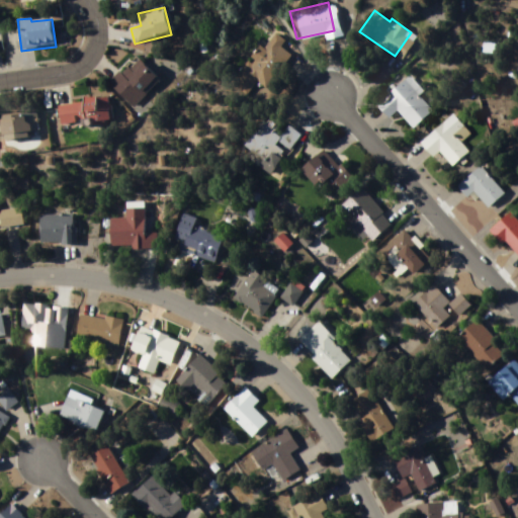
[(224,76),(239,89),(250,75),(260,83),(286,51),(275,42),(280,36),(270,28),(259,42),(254,38),(224,76)]
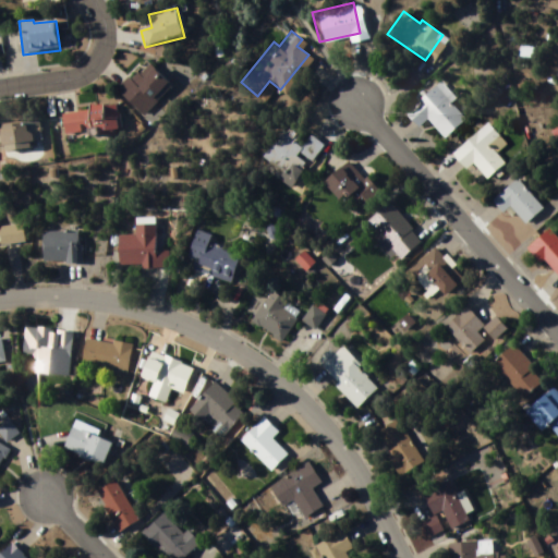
[(118,92),(144,118),(173,88),(147,62),(118,92)]
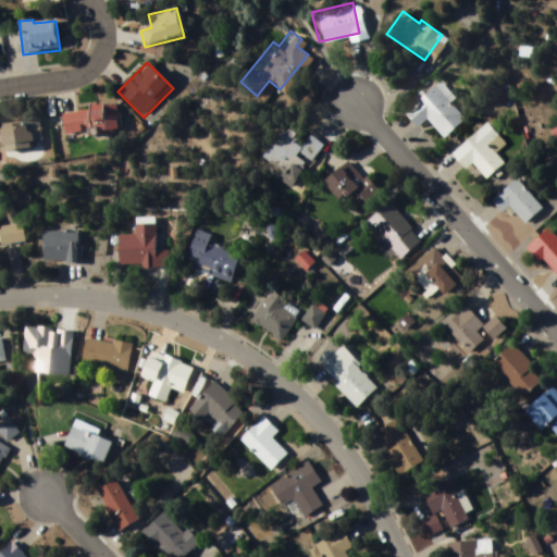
[(413,124),(399,109),(435,76),(450,93),(443,99),(458,114),(440,132),(423,115),(413,124)]
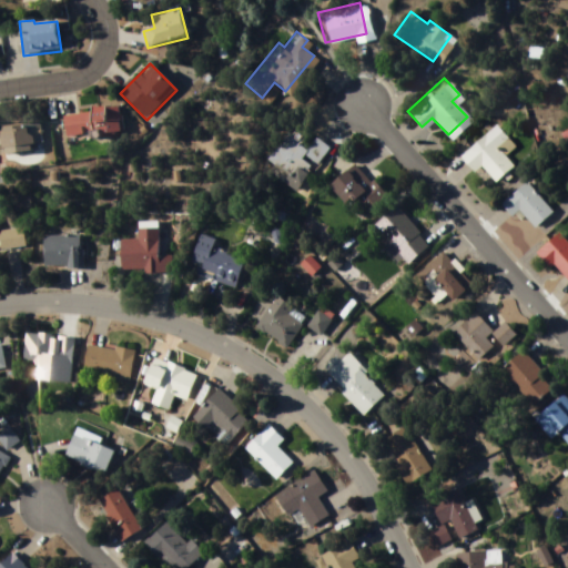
[(67,140),(122,134),(121,110),(64,114),(67,140)]
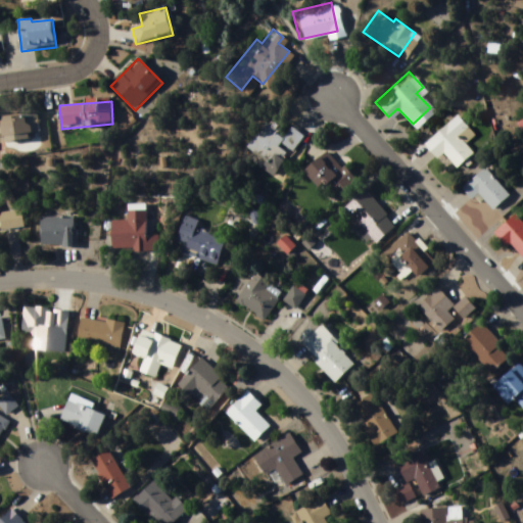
[(522,149),(518,142),(522,139),(510,119),(522,109),(522,149)]
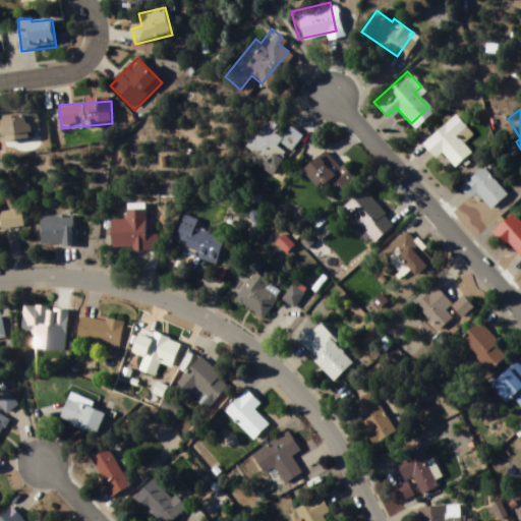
[(450,164),(465,150),(457,139),(467,130),(450,111),(416,140),(430,156),(437,150),(450,164)]
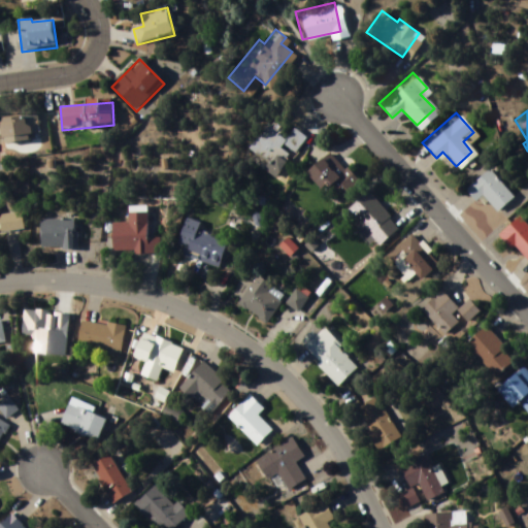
[(3,144),(31,142),(31,136),(41,136),(39,117),(1,120),(3,144)]
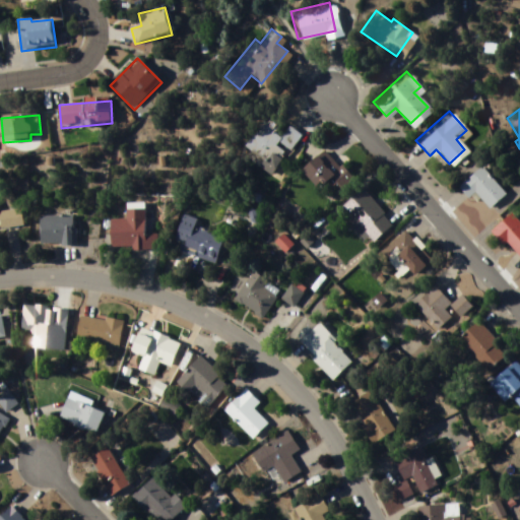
[(296,131),(279,152),(276,150),(267,163),(239,141),(255,120),(258,120),(260,120),(262,121),(264,117),(270,121),(272,125),(271,126),(269,127),(268,128),(275,134),(283,123),(296,131)]
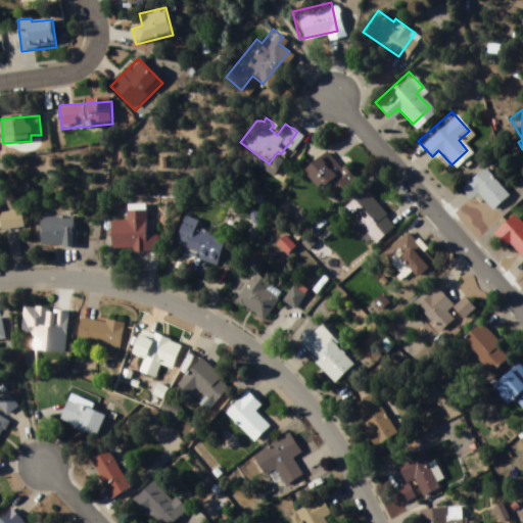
[(320,146),(335,163),(338,160),(351,176),(324,199),(296,167),(320,146)]
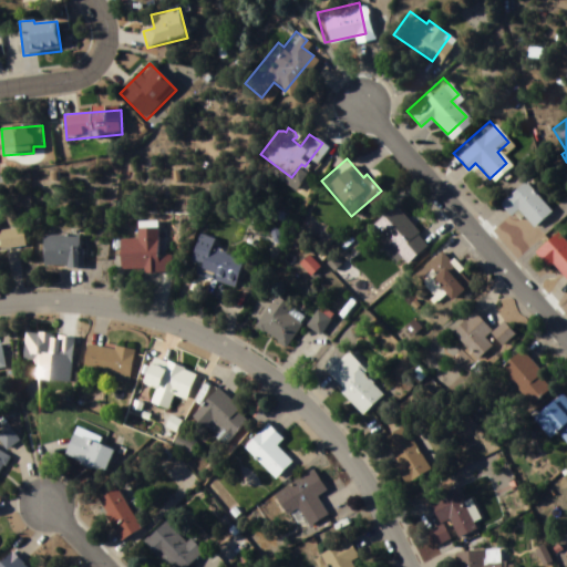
[(513,207),(505,213),(493,198),(519,176),(546,207),(527,224),(513,207)]
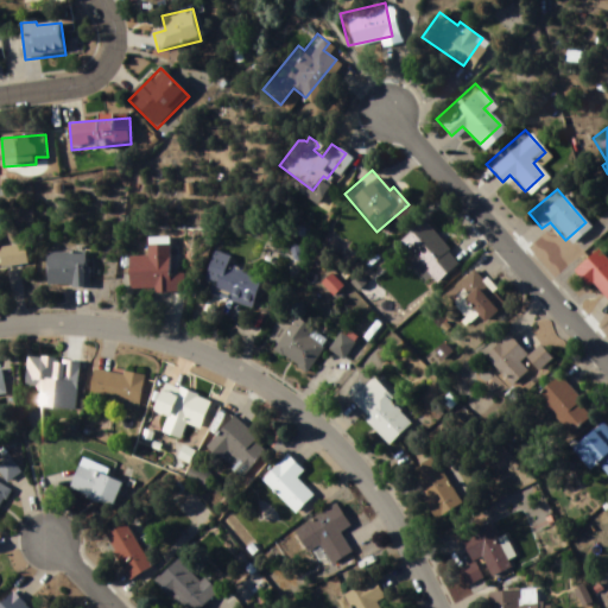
[(425,272),(419,276),(403,257),(407,252),(393,235),(418,215),(455,259),(431,279),(425,272)]
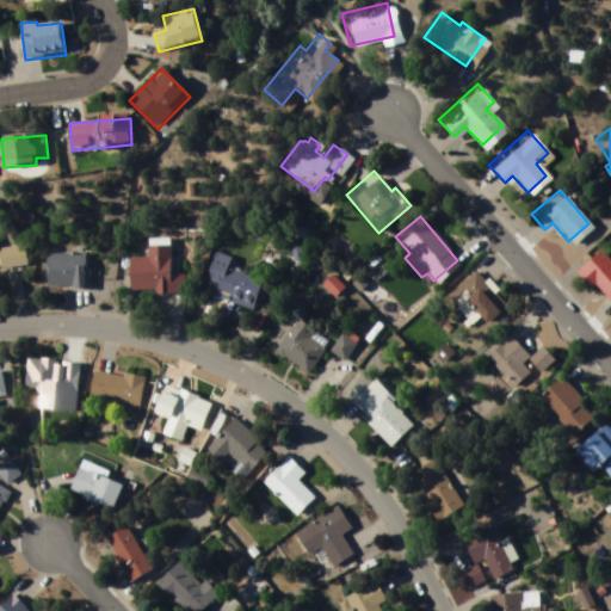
[(590,277),(610,300),(610,298),(610,264),(609,261),(610,259),(596,242),(571,265),(585,282),(590,277)]
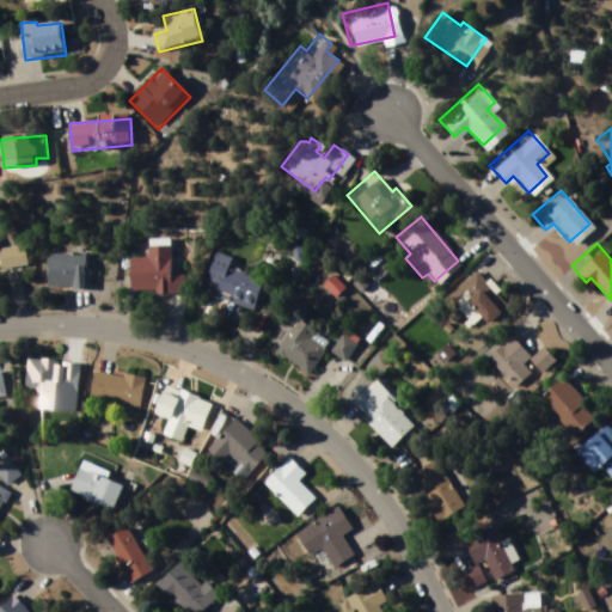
[(132,294),(187,294),(187,276),(172,276),(171,245),(151,245),(151,259),(132,259),(132,294)]
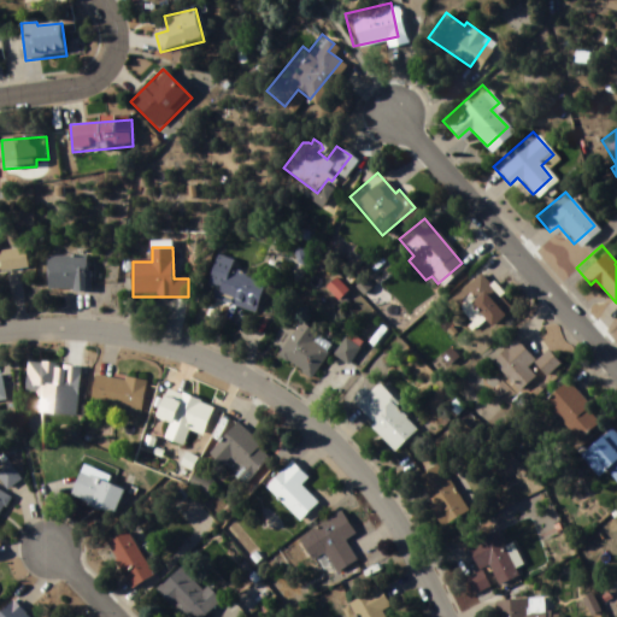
[(0,271),(29,269),(27,250),(0,252),(0,271)]
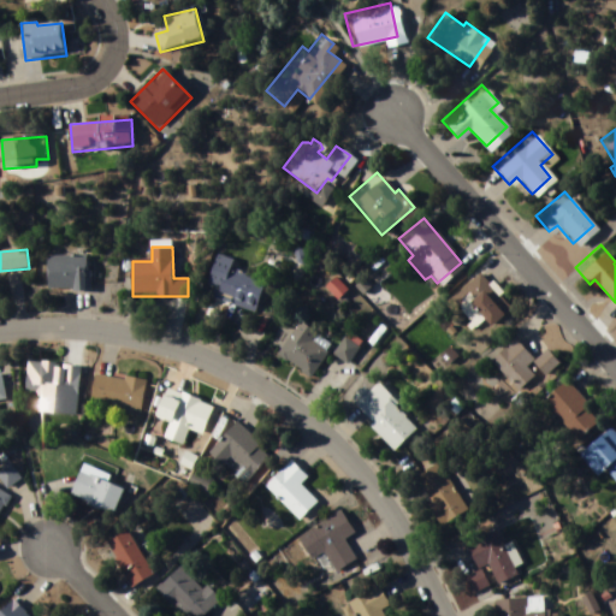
[(48,256),(48,292),(89,292),(89,256),(48,256)]
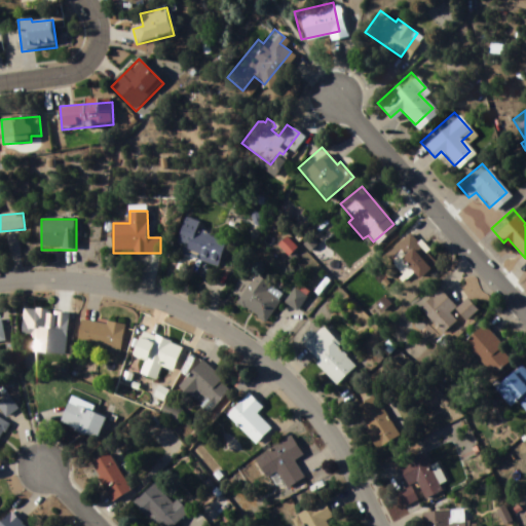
[(199,230),(201,223),(186,219),(179,245),(185,247),(178,270),(187,272),(191,259),(219,267),(228,238),(199,230)]
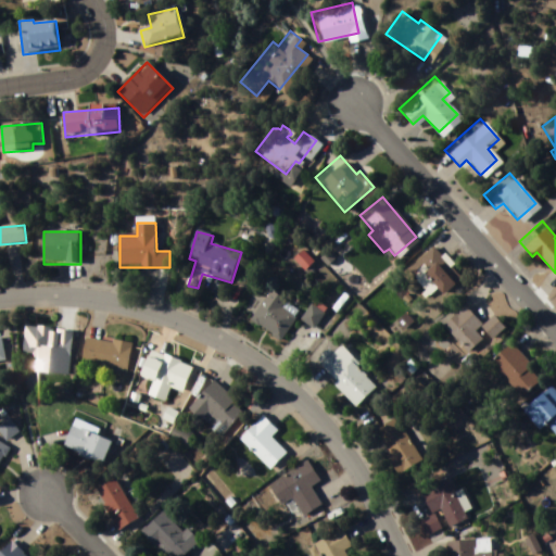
[(428,241),(402,265),(425,290),(431,285),(438,291),(457,273),(428,241)]
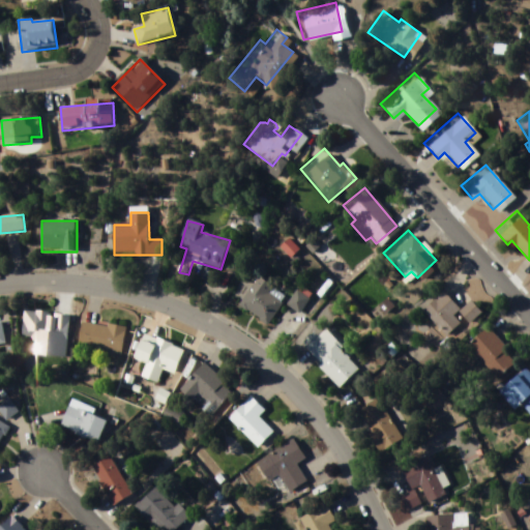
[(240,308),(270,325),(285,296),(256,281),(240,308)]
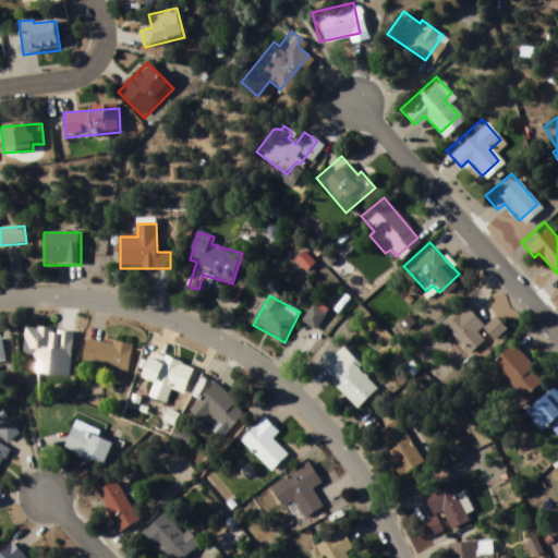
[(460,300),(478,320),(471,327),(477,335),(462,349),(437,322),(460,300)]
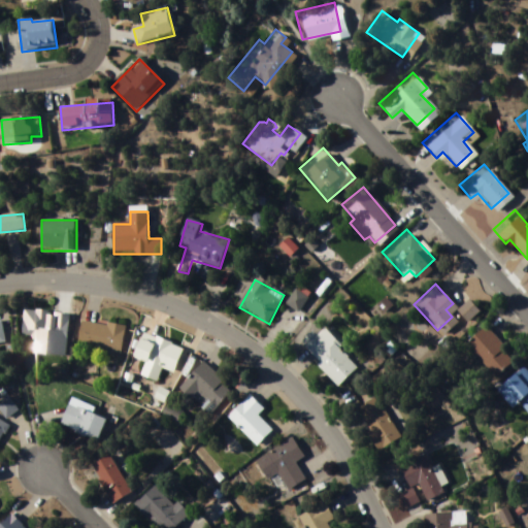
[(309,301),(300,291),(287,302),(296,312),(309,301)]
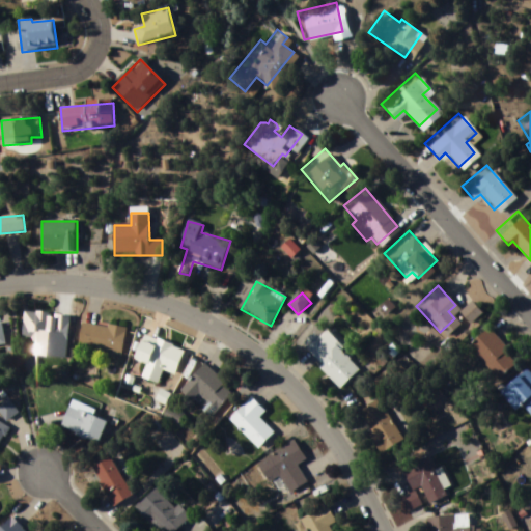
[(382,294),(389,302),(381,309),(373,301),(382,294)]
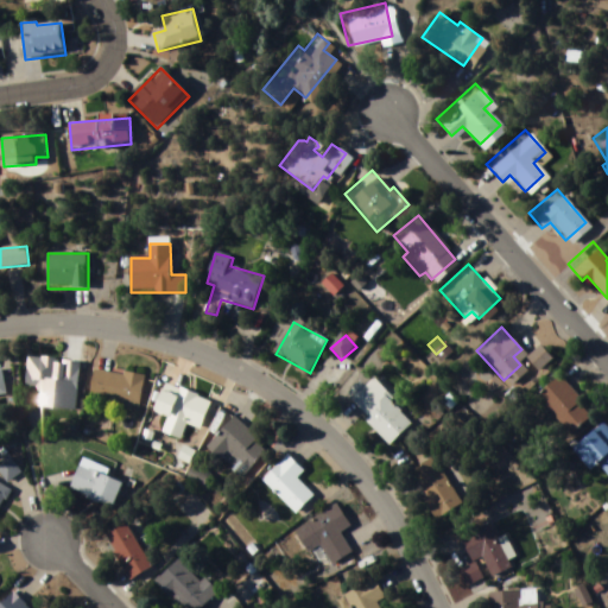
[(533,339),(519,352),(531,366),(545,353),(533,339)]
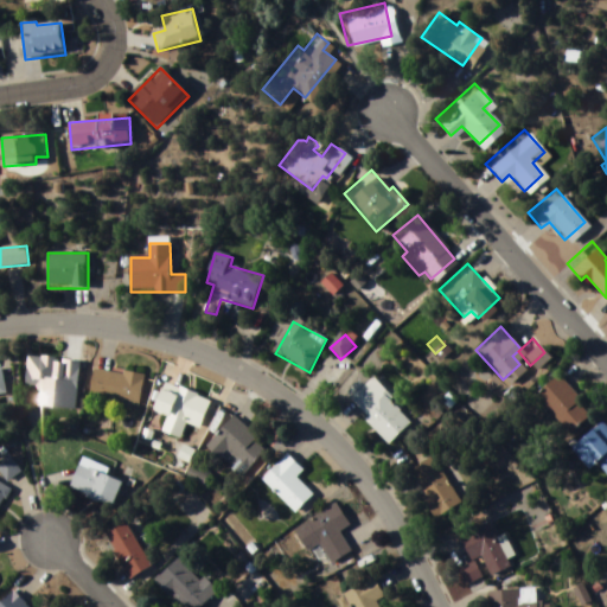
[(78,368),(27,366),(26,395),(77,397),(78,368)]
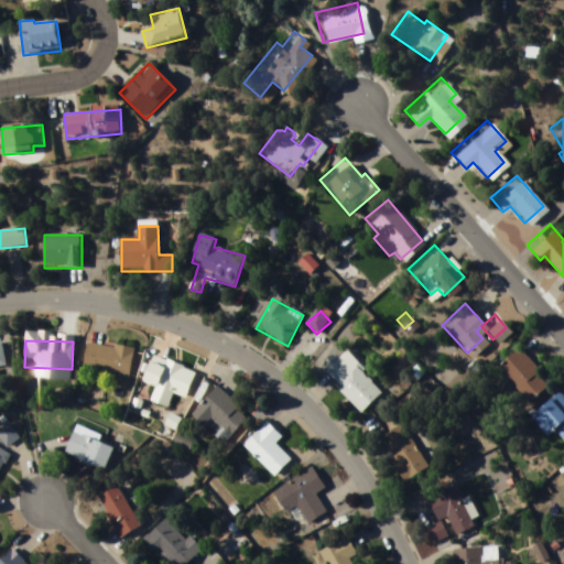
[(512,343),(537,370),(533,373),(541,381),(521,398),(489,362),(512,343)]
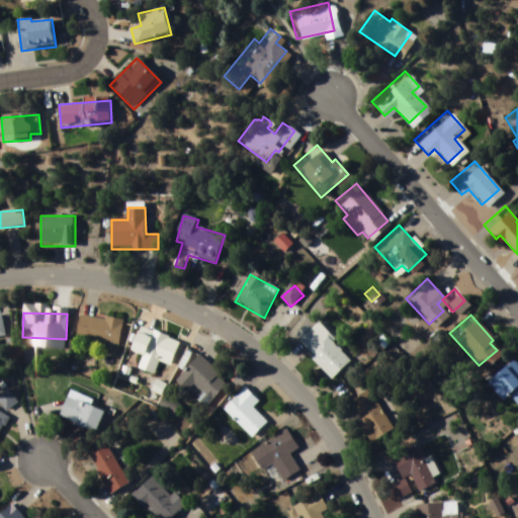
[(77,339),(119,346),(122,322),(81,316),(77,339)]
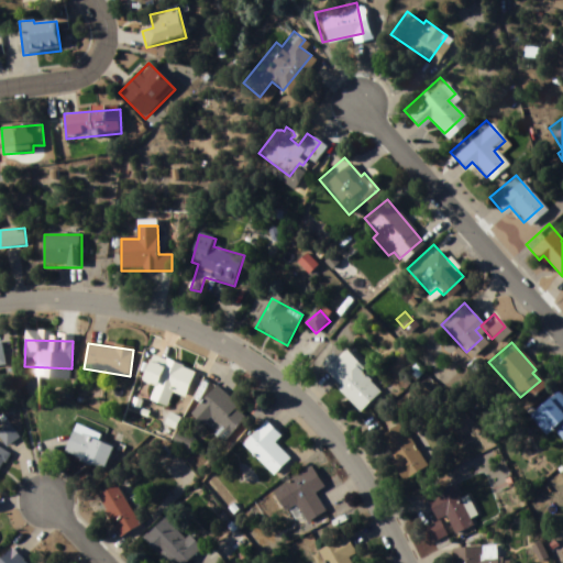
[(384,393),(346,352),(338,359),(334,355),(320,368),(362,412),(384,393)]
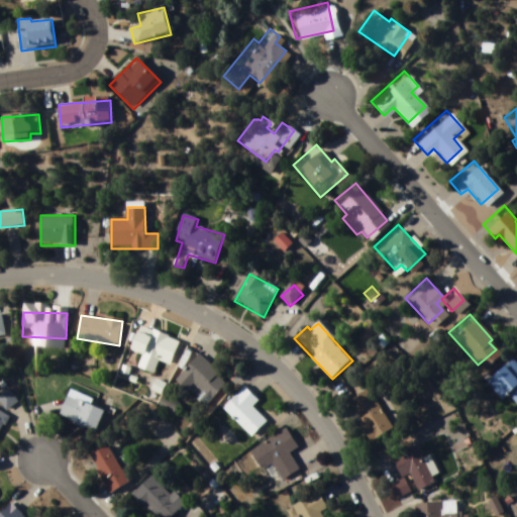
[(179,339),(137,328),(130,353),(172,365),(179,339)]
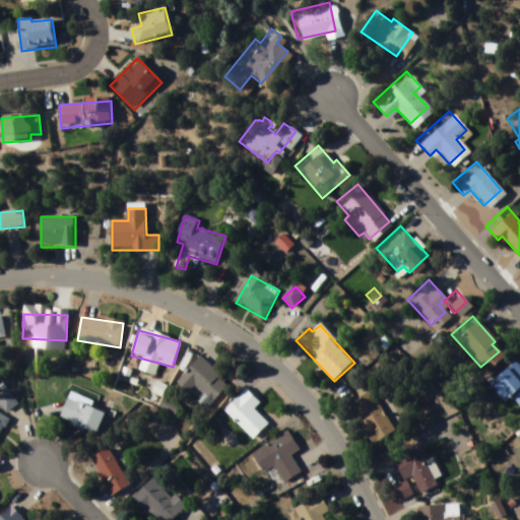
[(519,367),(510,355),(482,380),(499,398),(505,392),(518,407),(519,405),(519,367)]
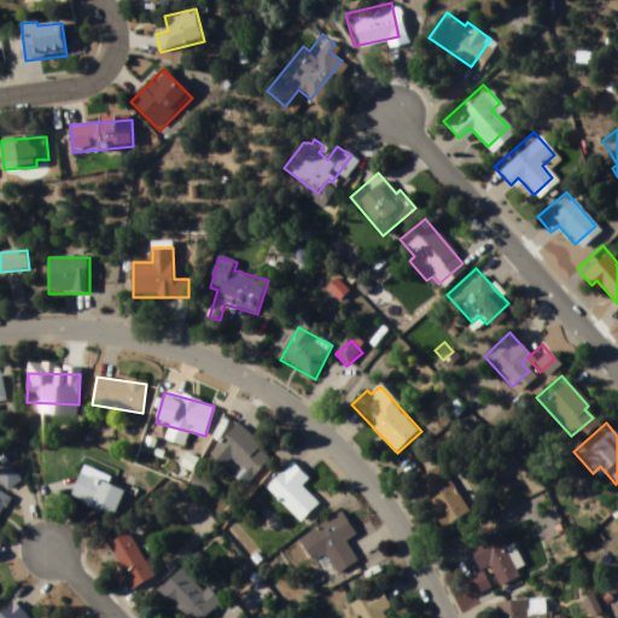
[(251,482),(273,456),(239,426),(217,450),(251,482)]
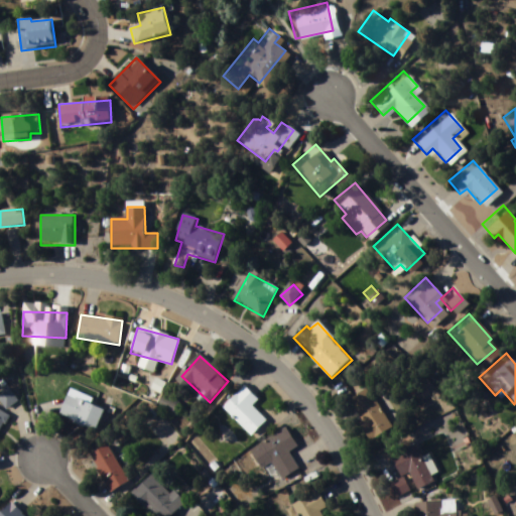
[(253,407),(259,401),(245,387),(223,408),(251,437),(267,422),(253,407)]
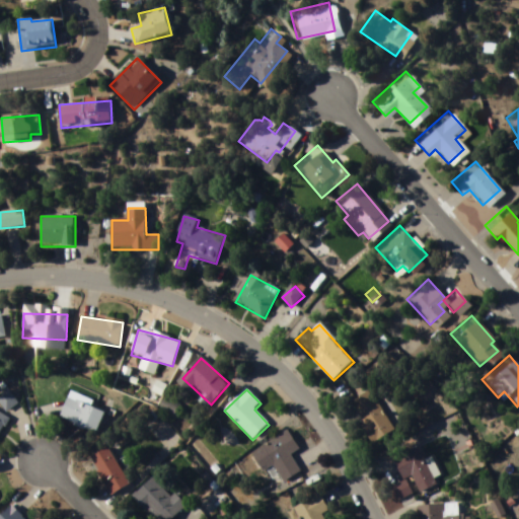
[(0,404),(8,412),(17,400),(6,392),(0,398),(0,404)]
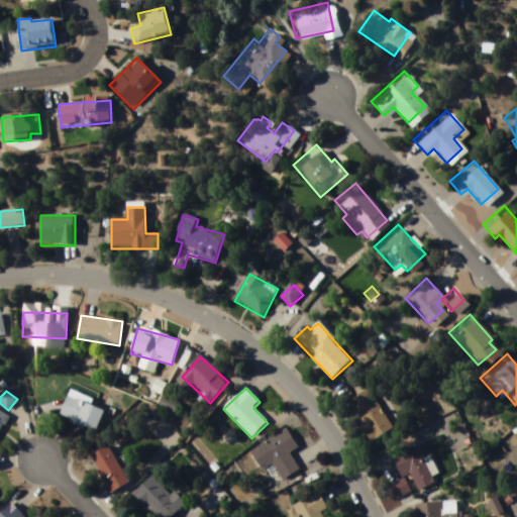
[(85,403),(87,399),(70,391),(59,417),(95,433),(104,411),(85,403)]
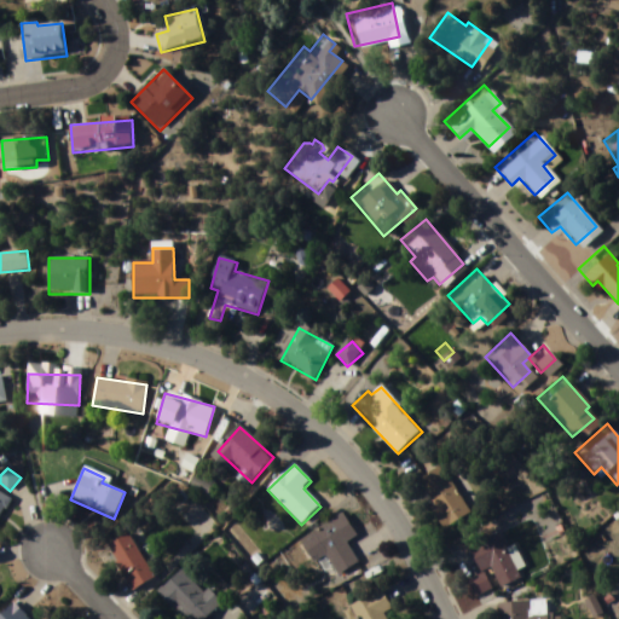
[(416,482),(444,530),(470,515),(443,468),(416,482)]
